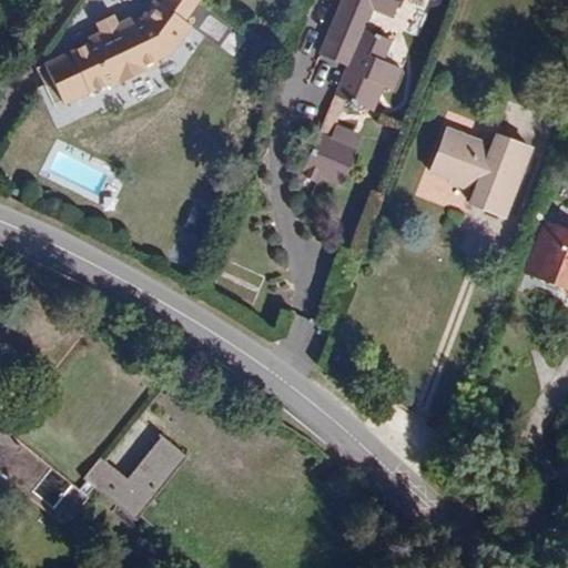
[(173,48),(191,21),(185,17),(160,0),(151,0),(142,13),(133,18),(131,13),(120,19),(100,29),(89,34),(91,38),(71,48),(46,61),(66,101),(110,79),(113,84),(160,62),(158,57),(173,48)]
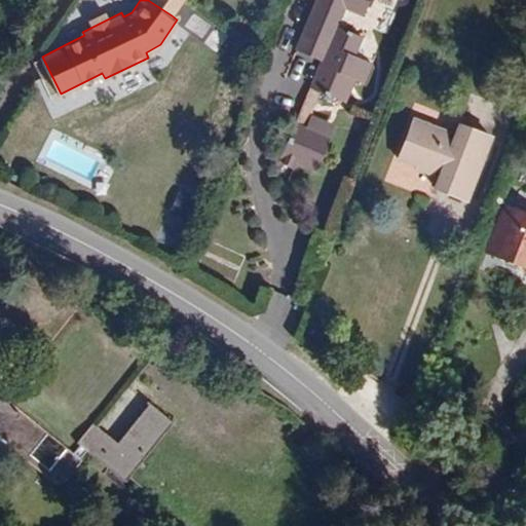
[(148,0),(172,15),(181,0),(148,0)]
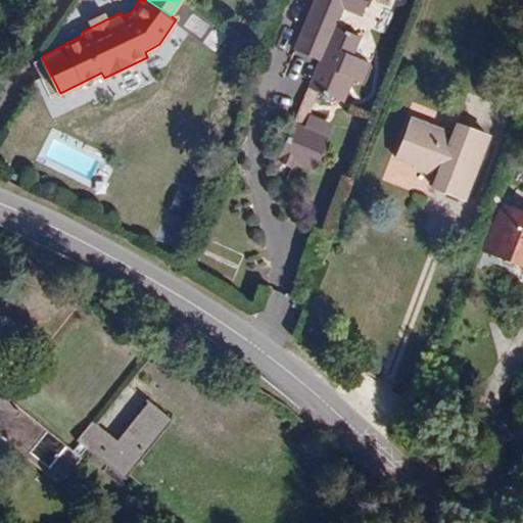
[(361,17),(368,0),(397,0),(399,0),(314,0),(293,49),(319,60),(277,162),(292,169),(294,162),(314,172),(329,137),(304,127),(319,92),(344,102),(353,80),(363,83),(371,64),(353,57),(361,39),(336,28),(343,10),(361,17)]
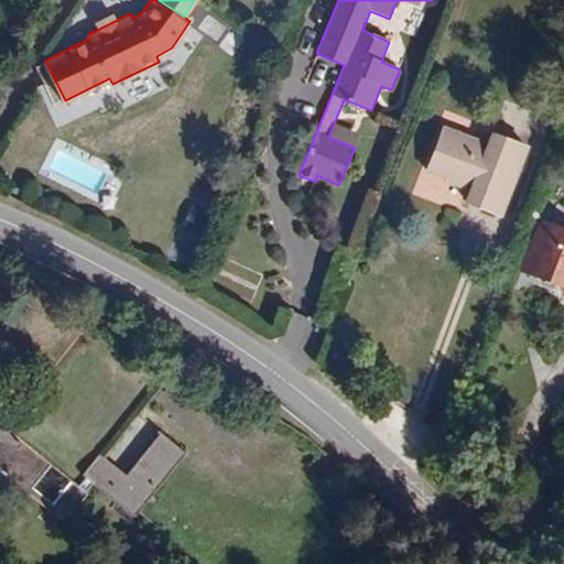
[(119,19),(115,10),(95,20),(99,29),(119,19)]
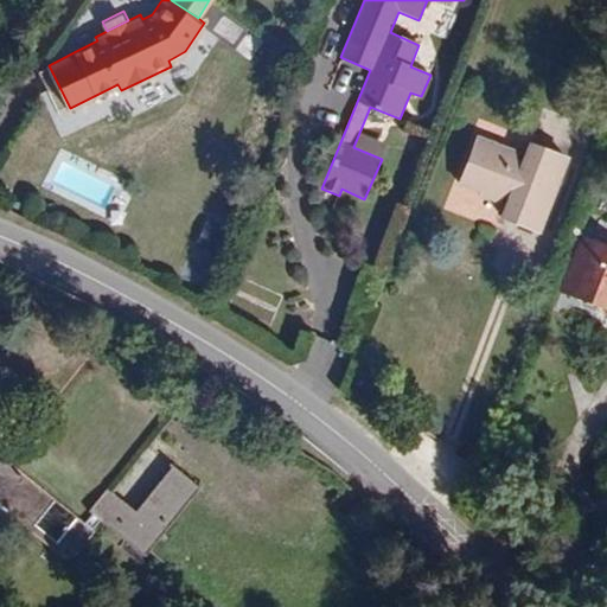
[(538,231),(566,159),(530,146),(525,158),(477,139),(460,183),(481,191),(480,196),(506,205),(503,217),(538,231)]
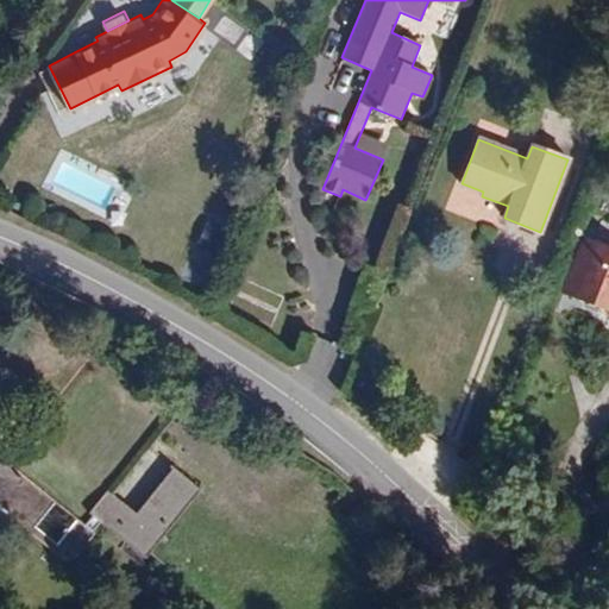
[(608,246),(595,240),(571,297),(608,312),(608,246)]
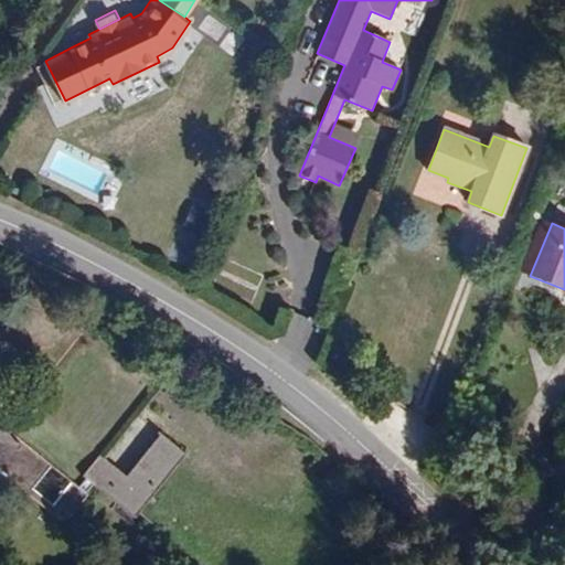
[(88,494),(0,422),(0,471),(64,524),(88,494)]
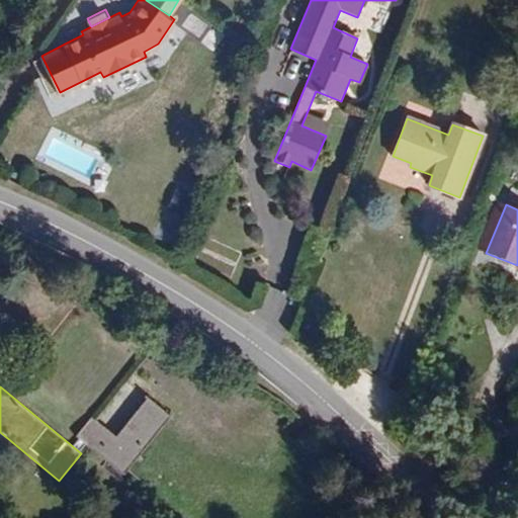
[(122,475),(171,417),(147,398),(115,435),(111,432),(113,466),(122,475)]
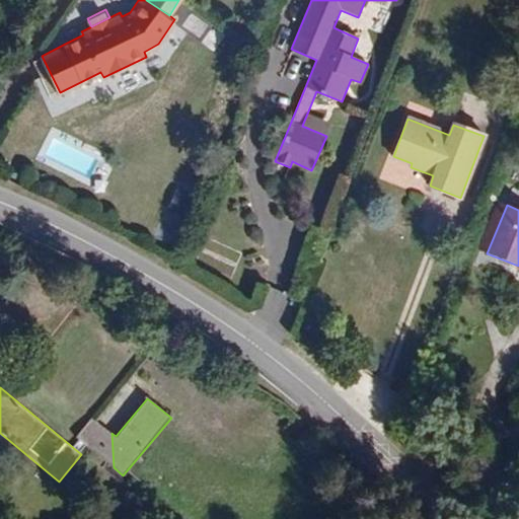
[(114,467),(112,433),(92,418),(76,436),(114,467)]
